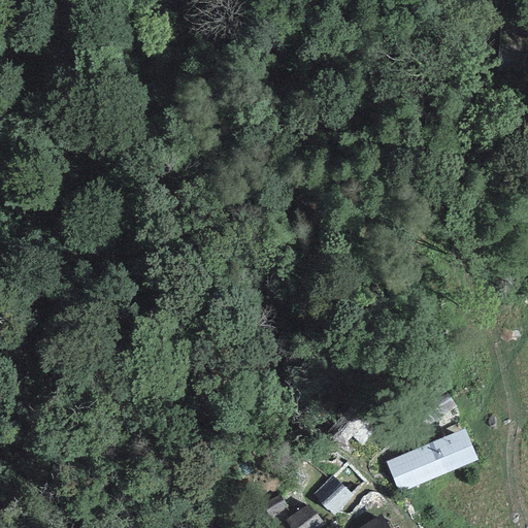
[(428,404),(439,419),(457,406),(446,392),(428,404)]
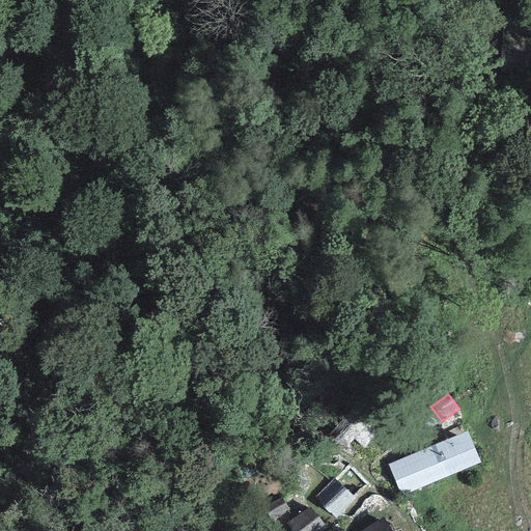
[(348,414),(328,437),(342,450),(354,439),(364,448),(373,438),(348,414)]
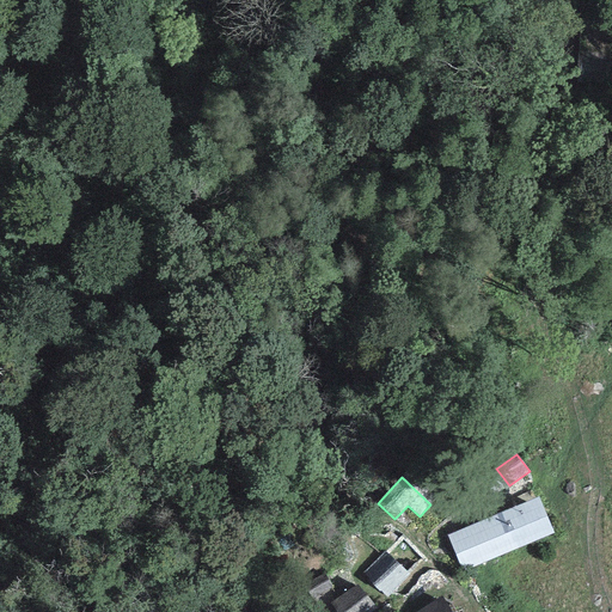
[(538,499),(489,518),(503,554),(554,534),(538,499)]
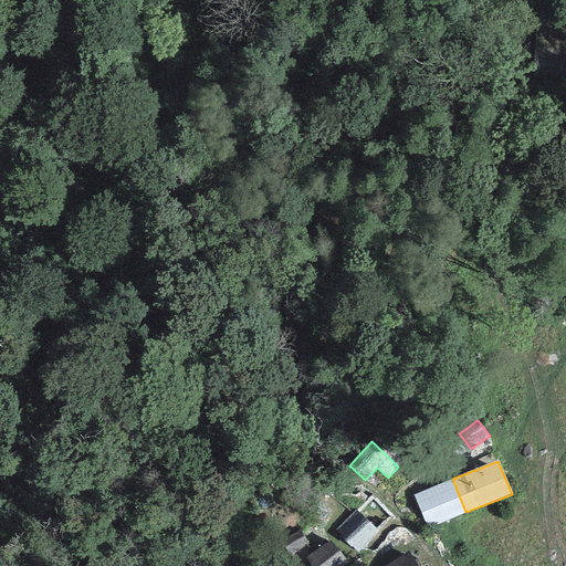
[(427,528),(465,512),(452,479),(413,495),(427,528)]
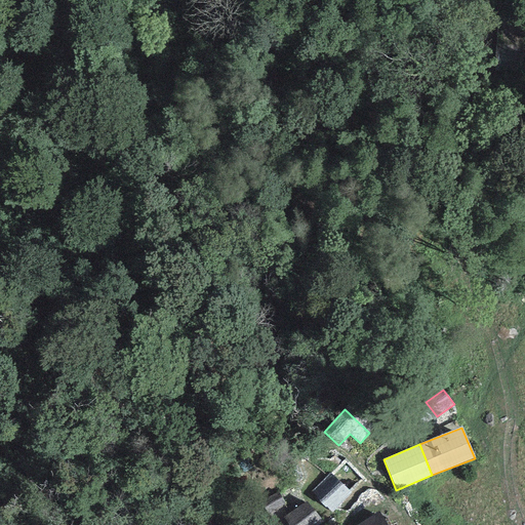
[(339,480),(319,500),(331,514),(352,493),(339,480)]
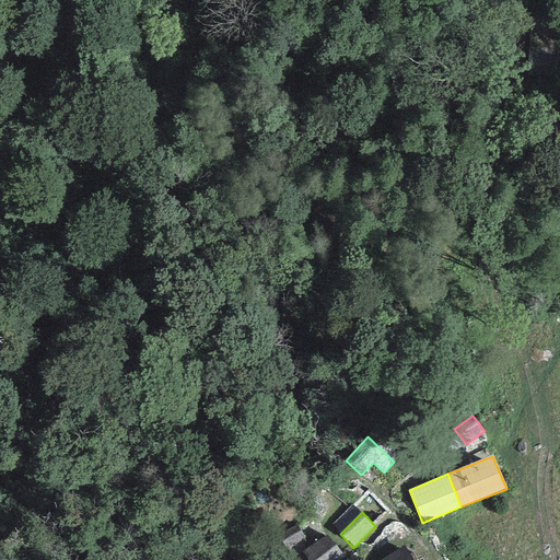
[(289,552),(306,540),(293,521),(276,534),(289,552)]
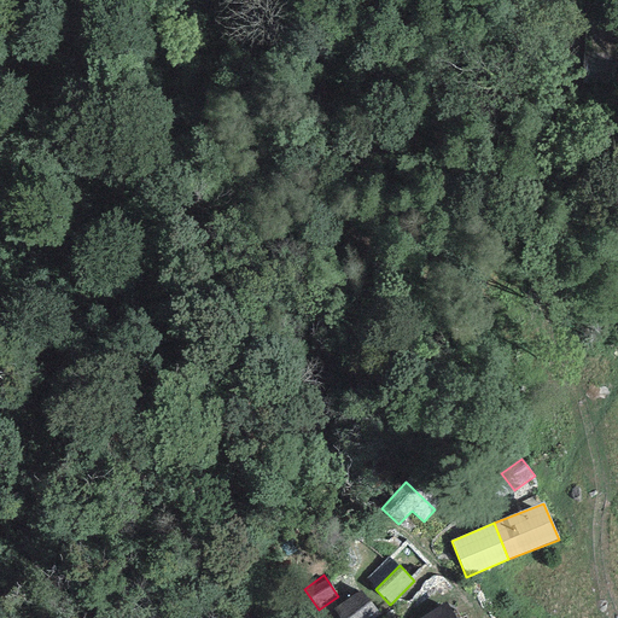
[(337,617),(371,617),(378,613),(360,589),(332,610),(337,617)]
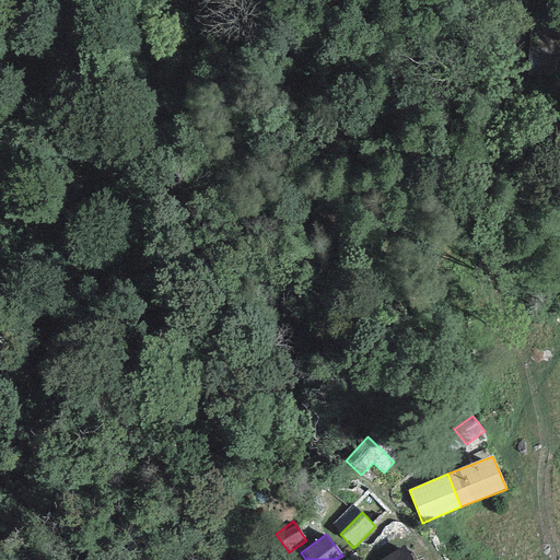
[(413,559),(401,545),(382,559),(413,559)]
